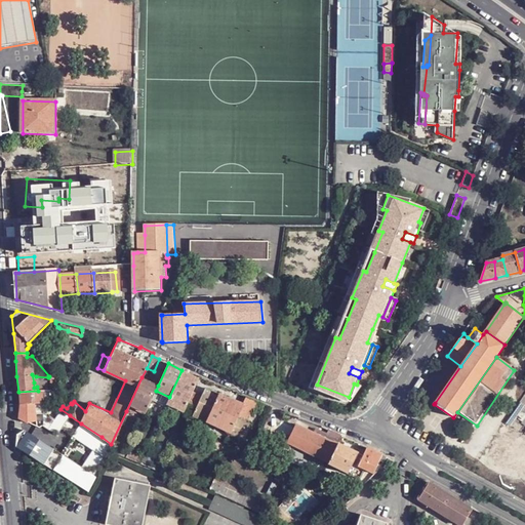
[(197,378),(182,370),(169,397),(167,403),(184,411),(188,402),(191,393),(198,378),(197,378)]
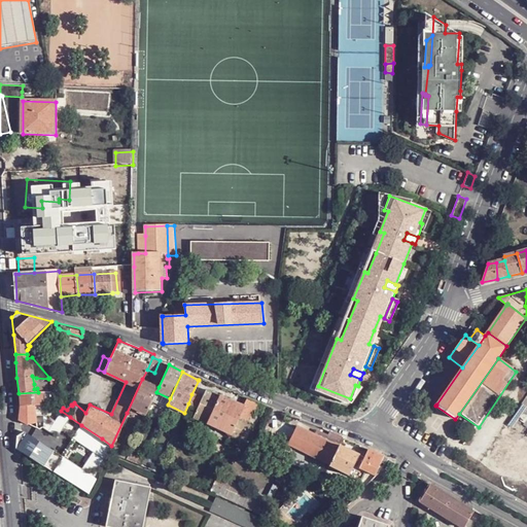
[(48,378),(48,379),(49,388),(58,388),(58,386),(62,383),(59,378),(58,380),(53,379),(53,378),(49,378),(48,378)]
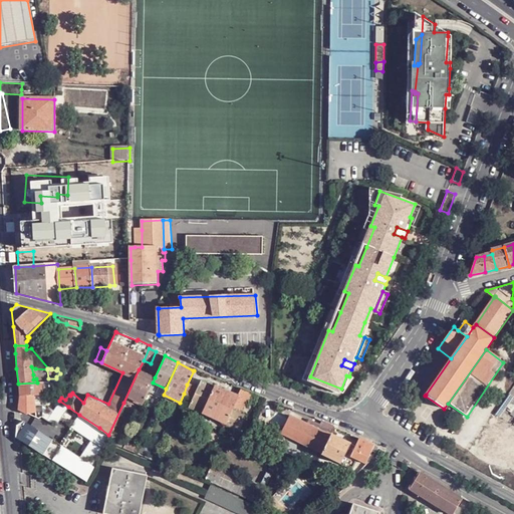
[(139,369),(123,403),(127,405),(131,398),(142,404),(150,389),(153,382),(155,377),(139,369)]
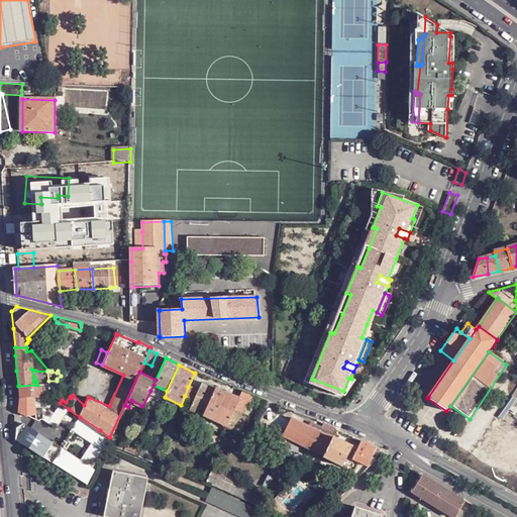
[(36,381),(37,385),(47,384),(47,376),(36,374),(33,377),(33,382),(36,381)]
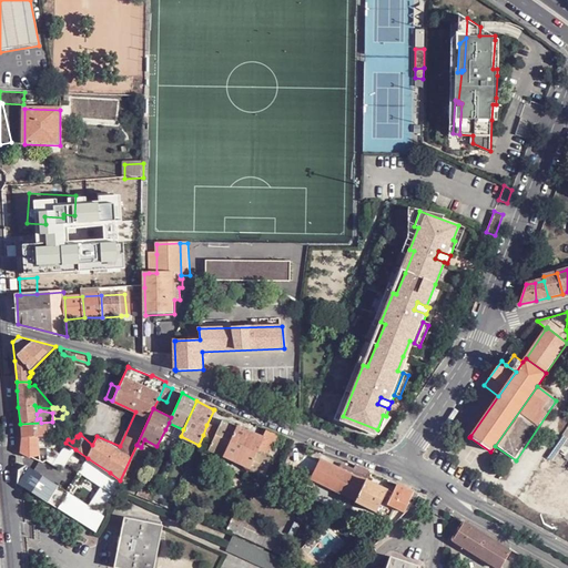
[(217,430),(206,425),(203,435),(213,439),(209,449),(223,456),(250,468),(263,475),(270,459),(264,456),(256,453),(263,437),(262,436),(222,419),(217,430)]
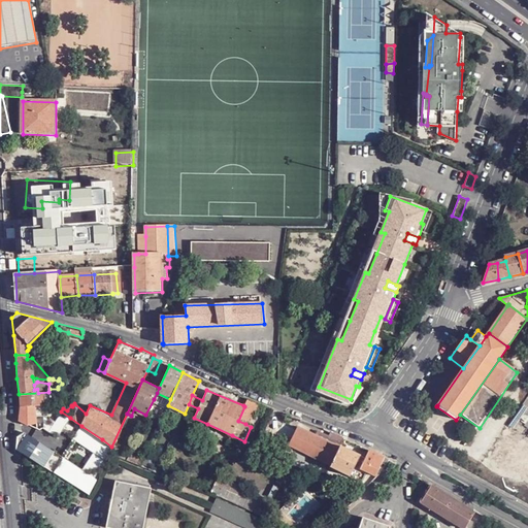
[(19,414),(19,421),(26,425),(28,424),(39,428),(42,426),(43,423),(36,423),(36,418),(43,417),(43,414),(43,411),(43,404),(51,404),(50,394),(50,392),(48,392),(38,393),(19,394),(20,406),(19,414)]
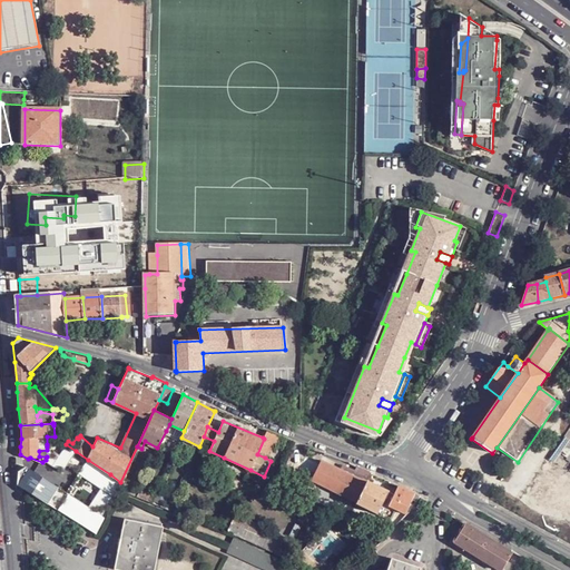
[(169,424),(166,431),(182,438),(184,431),(169,424)]
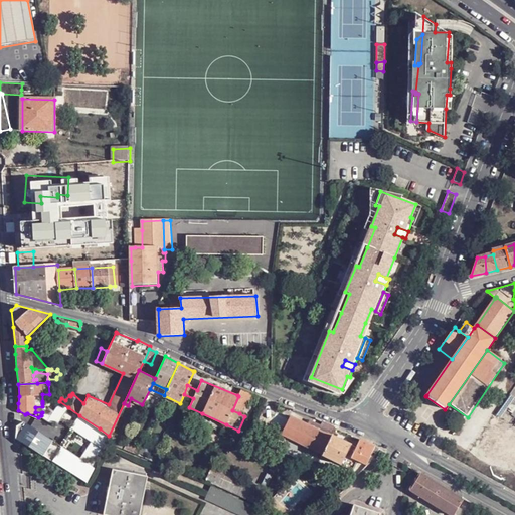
[(252,393),(242,388),(238,396),(246,399),(249,400),(252,393)]
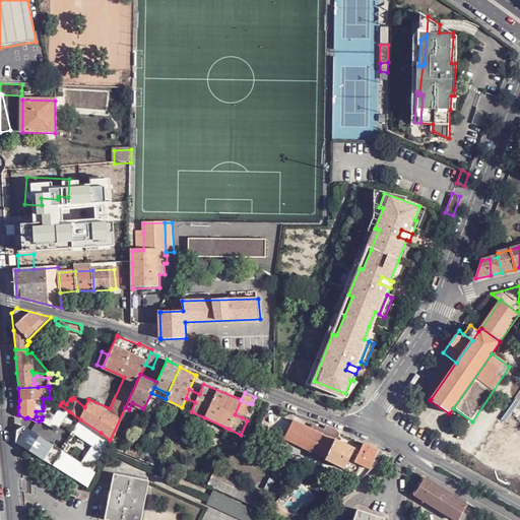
[(249,403),(241,400),(235,414),(242,417),(249,403)]
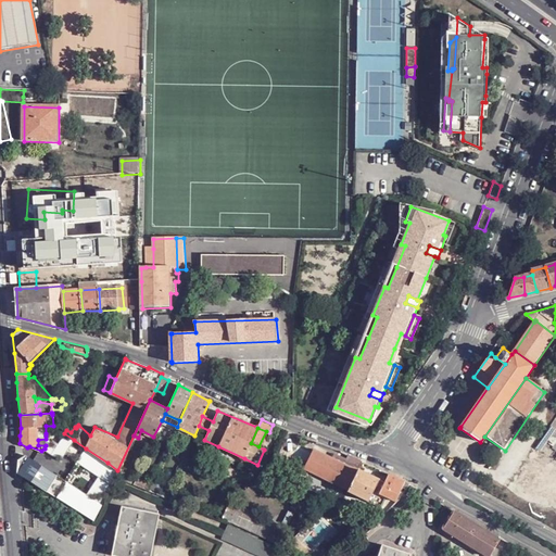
[(46,445),(45,449),(51,453),(59,443),(52,437),(51,438),(46,433),(46,436),(46,439),(46,445)]
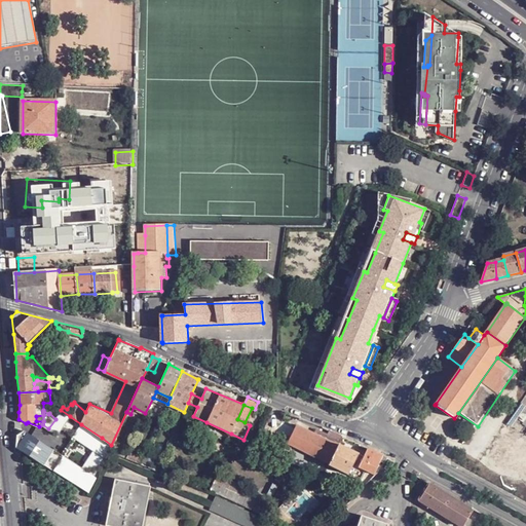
[(57,435),(70,416),(61,410),(55,419),(48,428),(57,435)]
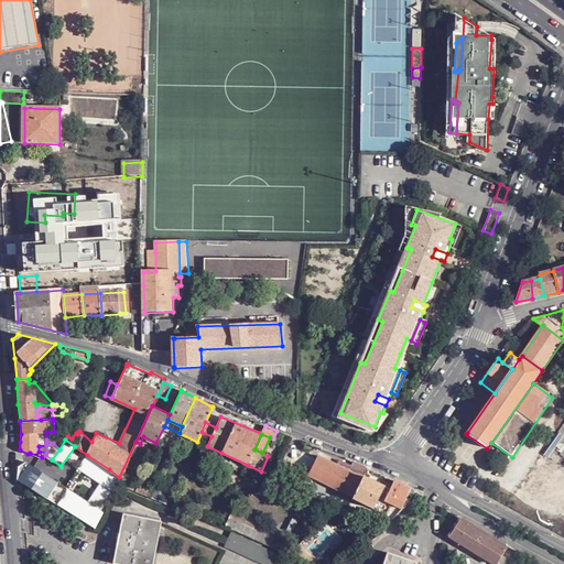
[(101,486),(97,496),(108,502),(117,484),(119,477),(109,469),(87,455),(77,469),(101,486)]
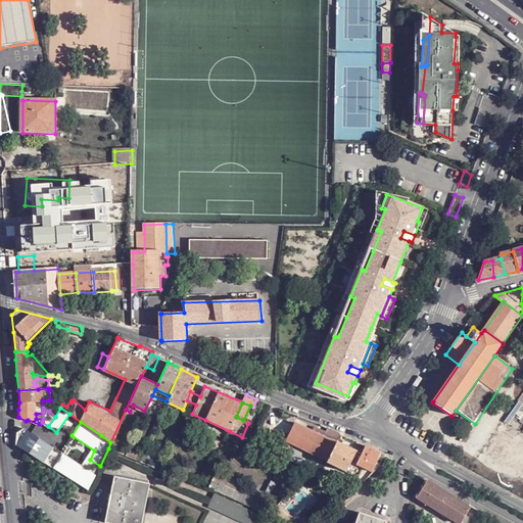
[(326,431),(318,427),(315,433),(312,431),(294,423),(285,440),(283,445),(288,447),(290,442),(327,462),(336,442),(340,434),(327,428),(326,431)]
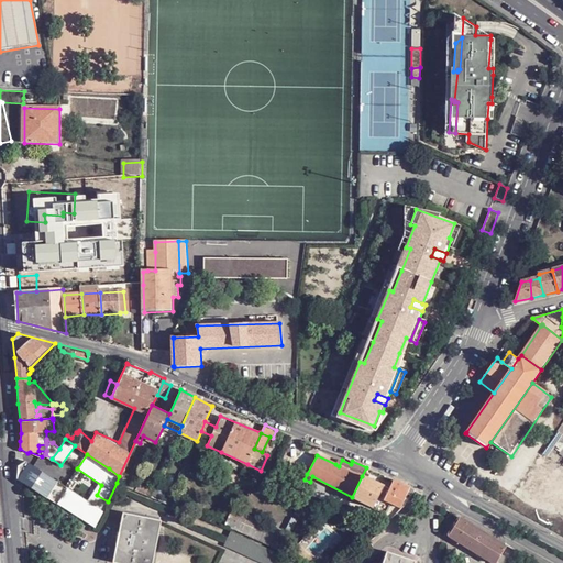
[(17,478),(22,482),(22,481),(33,488),(40,493),(94,528),(108,501),(97,495),(87,489),(83,497),(54,478),(56,477),(40,465),(37,467),(24,460),(23,461),(18,465),(17,478)]
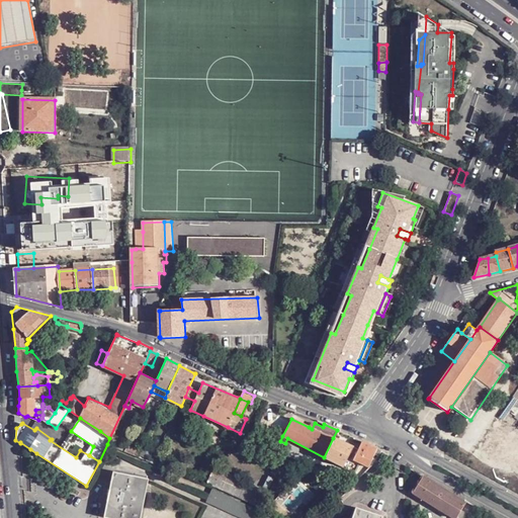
[(126,445),(109,438),(107,444),(123,450),(126,445)]
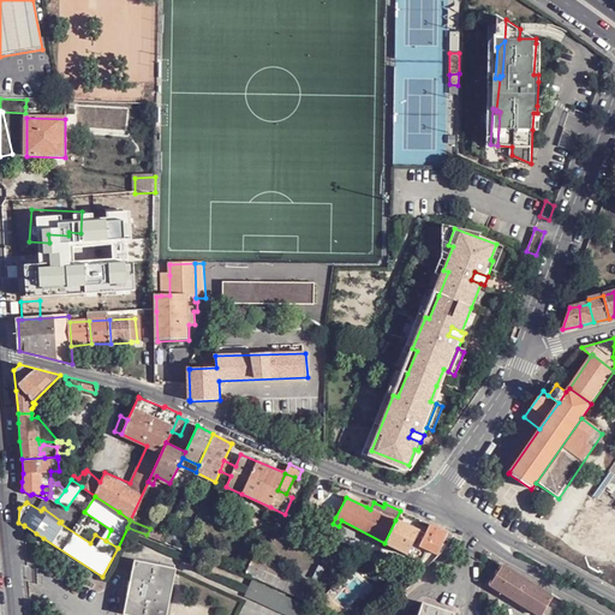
[(447,533),(423,521),(419,531),(395,520),(384,543),(384,544),(407,555),(421,561),(427,550),(436,554),(447,533)]
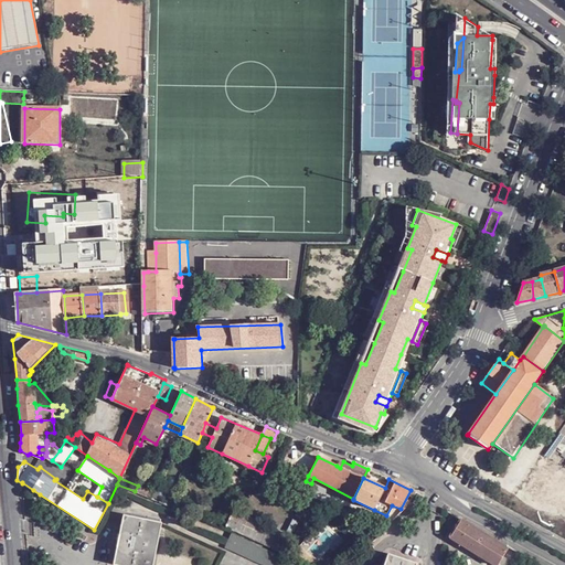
[(40,494),(33,490),(30,496),(35,499),(40,494)]
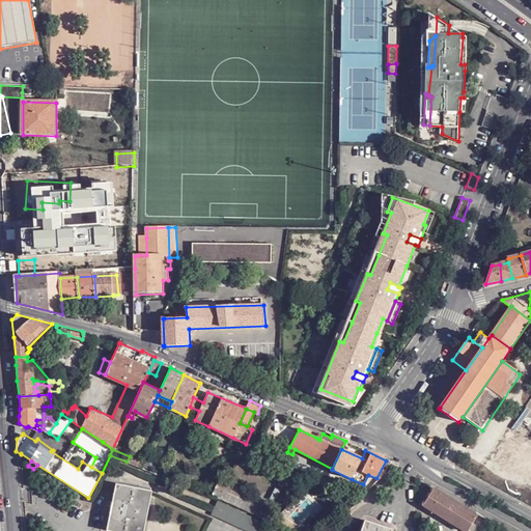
[(218,480),(211,496),(261,518),(269,503),(218,480)]
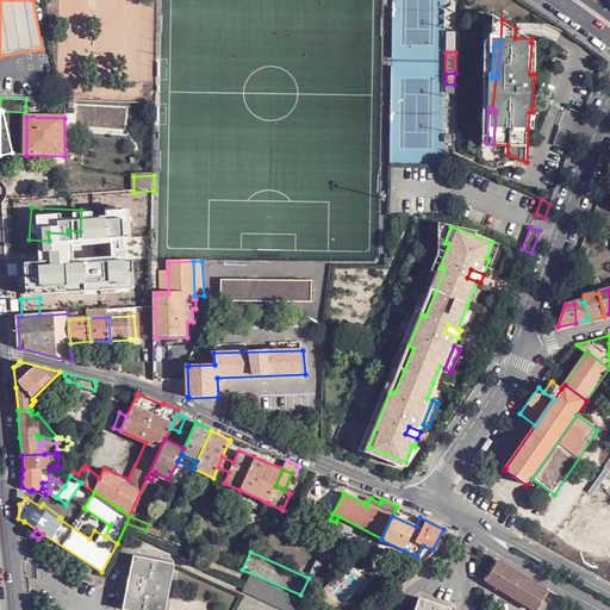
[(125,609),(166,609),(175,564),(134,555),(123,609),(125,609)]
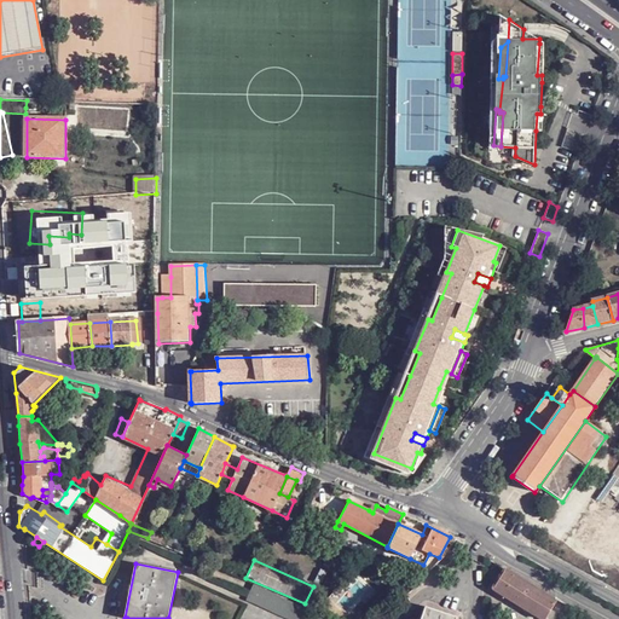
[(554,601),(549,597),(505,570),(493,588),(542,618),(544,618),(551,609),(557,600),(556,599),(554,601)]
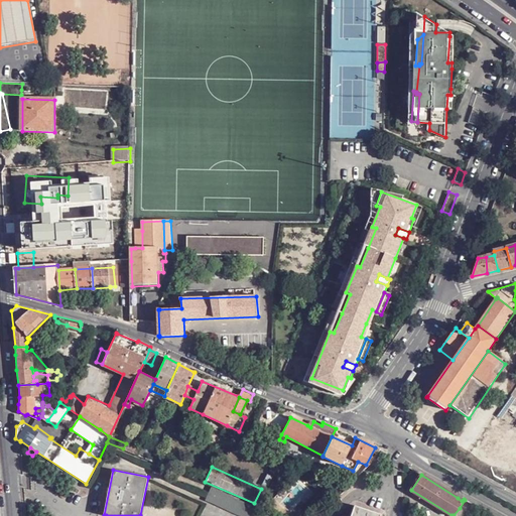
[(272,515),(247,504),(219,491),(212,488),(207,500),(240,515),(272,515)]
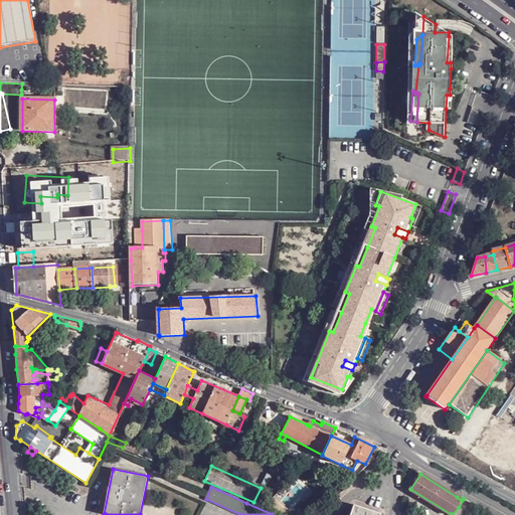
[(354,504),(350,514),(378,514),(379,514),(354,504)]
